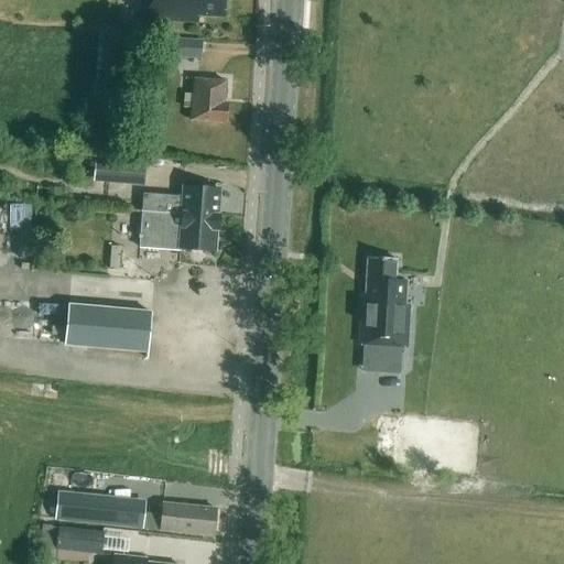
[(99,30),(96,86),(136,88),(139,32),(99,30)]
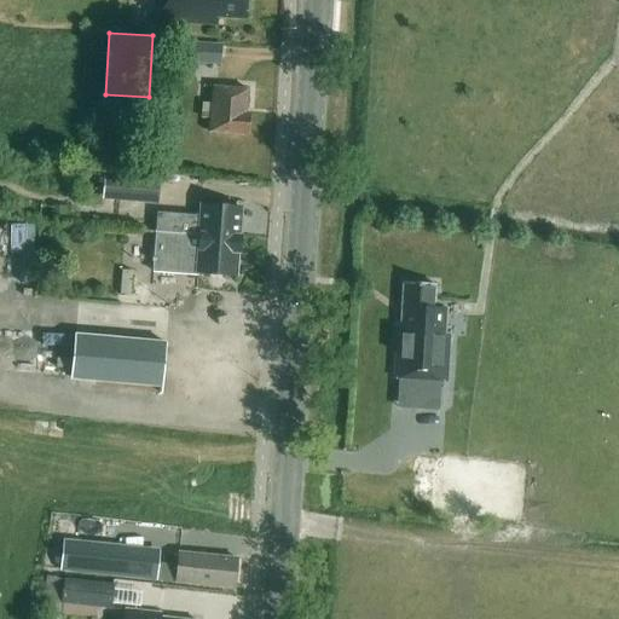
[(220,65),(221,44),(187,42),(186,63),(220,65)]
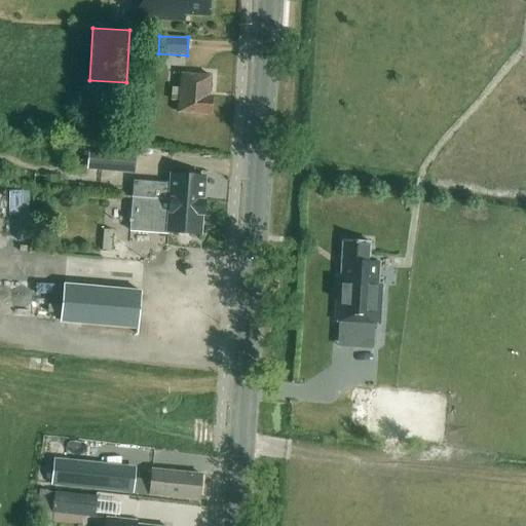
[(172,87),(172,100),(180,100),(179,112),(209,114),(210,99),(208,99),(210,77),(181,75),(181,88),(172,87)]
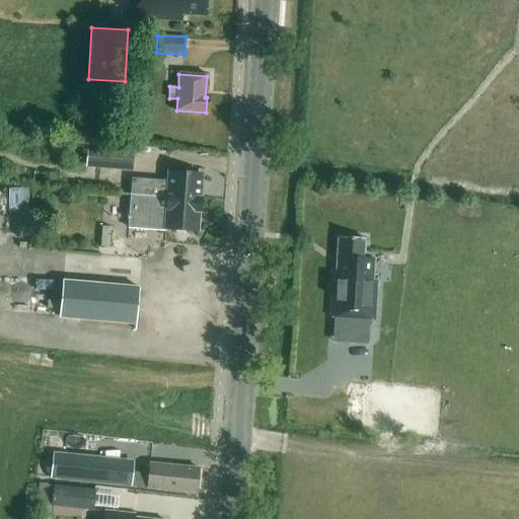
[(99,168),(134,170),(135,147),(108,145),(108,149),(100,148),(99,168)]
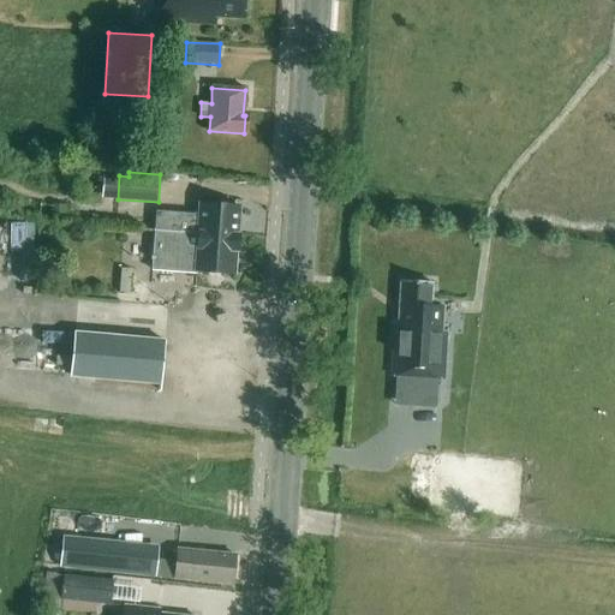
[(154,213),(153,231),(174,232),(174,230),(196,232),(196,233),(236,236),(238,207),(197,204),(197,215),(154,213)]
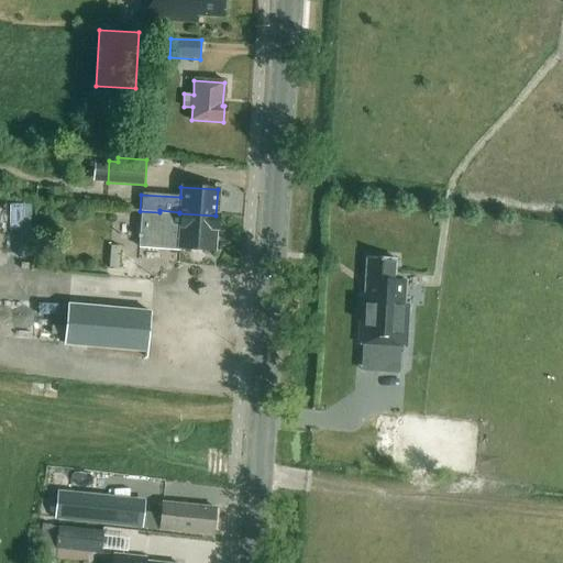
[(19,230),(20,207),(2,206),(0,229),(19,230)]
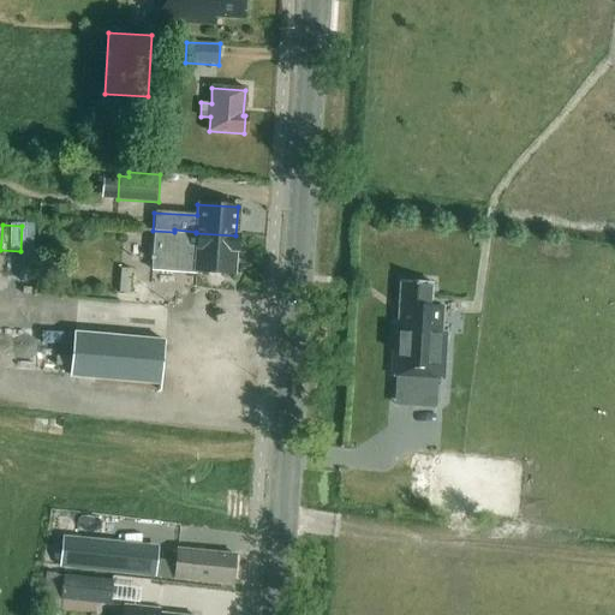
[(238,236),(236,236),(196,233),(196,232),(174,230),(174,232),(153,231),(150,270),(195,274),(196,272),(233,275),(234,251),(237,251),(238,236)]
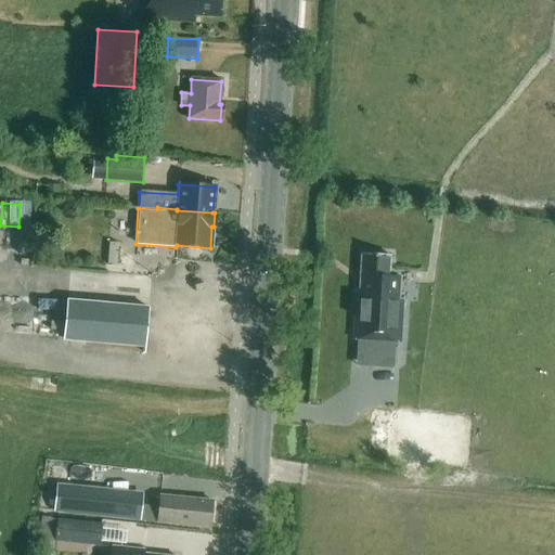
[(1,262),(17,263),(18,235),(7,234),(7,247),(2,246),(1,262)]
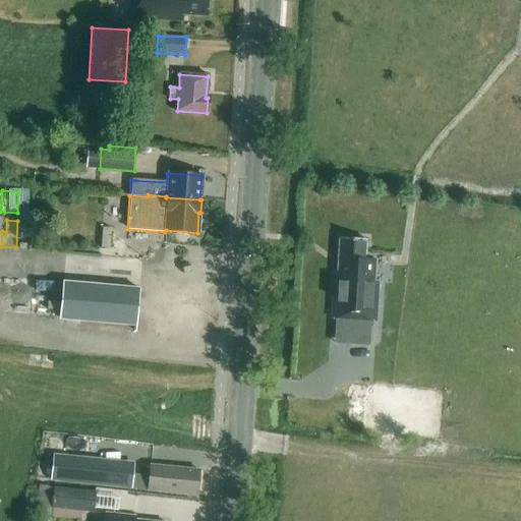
[(331,319),(375,322),(378,283),(373,282),(375,259),(364,259),(365,239),(340,237),(338,273),(334,272),(331,319)]
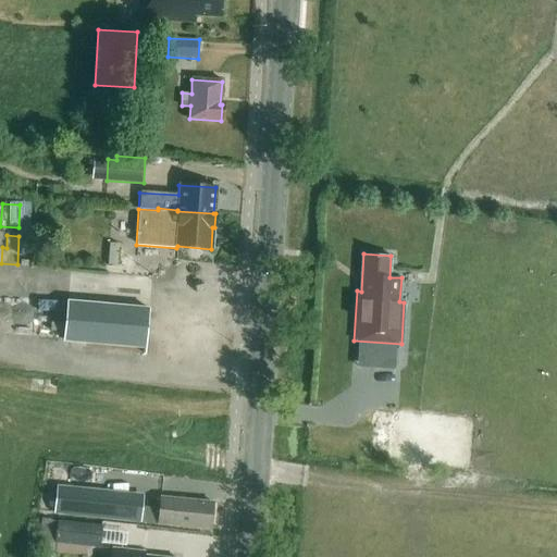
[(143,382),(149,310),(11,296),(7,334),(65,339),(62,374),(143,382)]
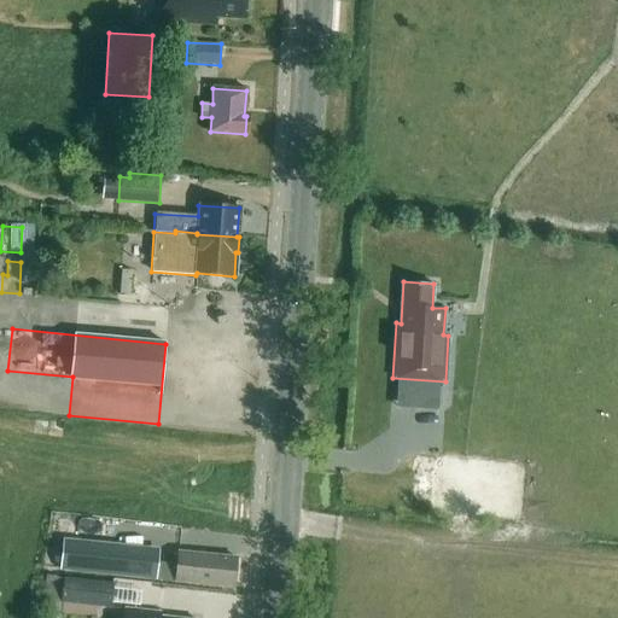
[(499,502),(502,460),(443,456),(439,497),(499,502)]
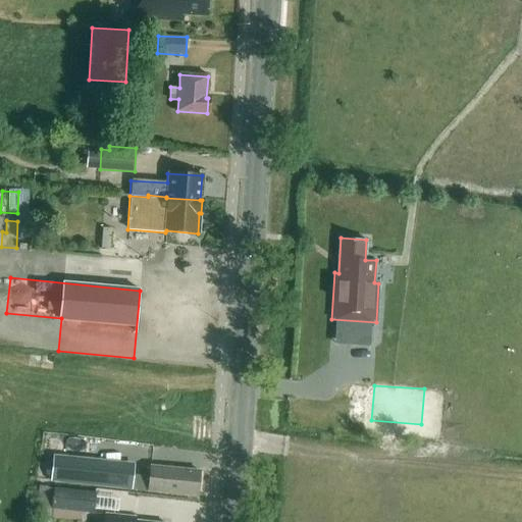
[(135,468),(52,460),(50,481),(198,496),(200,471),(150,466),(149,476),(134,475),(135,468)]
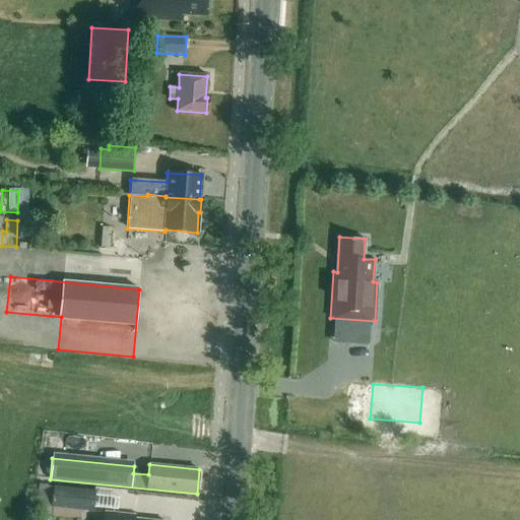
[(36,512),(52,514),(53,507),(93,512),(96,489),(53,484),(53,486),(39,485),(36,512)]
